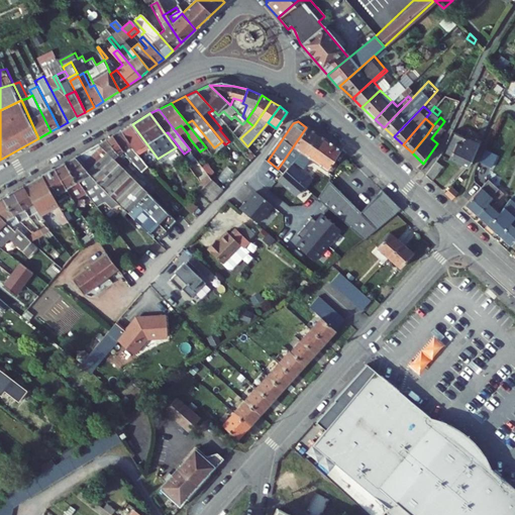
[(454,123),(443,148),(470,161),(483,132),(479,130),(478,134),(454,123)]
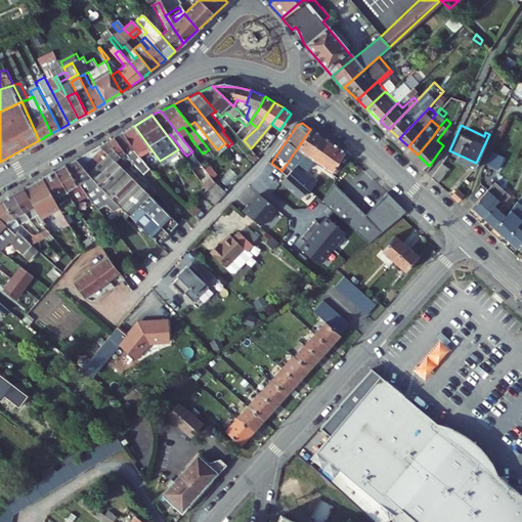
[(123,132),(138,153),(148,145),(134,126),(123,132)]
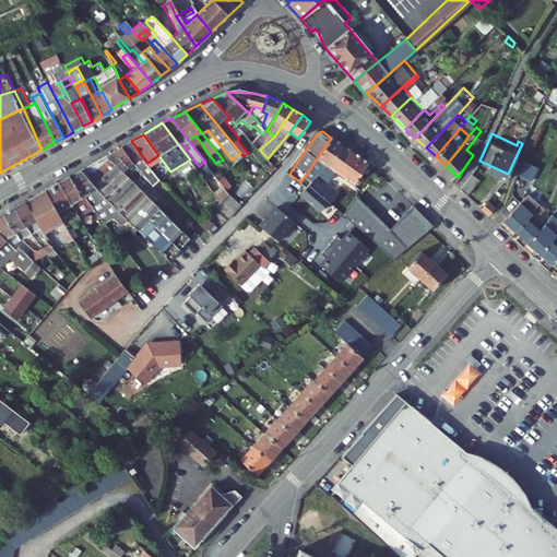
[(331,138),(306,175),(313,181),(318,176),(320,172),(333,154),(341,158),(350,146),(333,135),(331,138)]
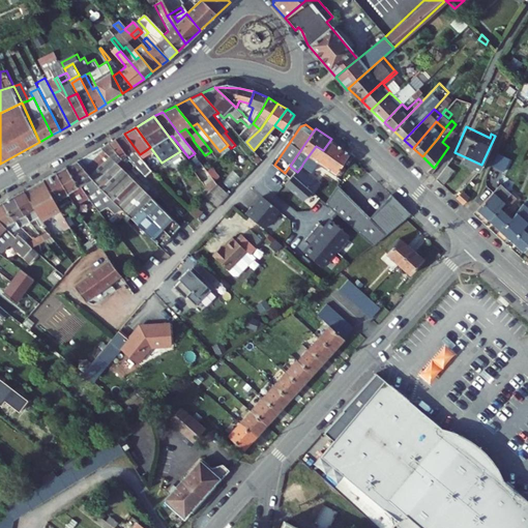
[(250,139),(243,133),(240,136),(246,142),(250,139)]
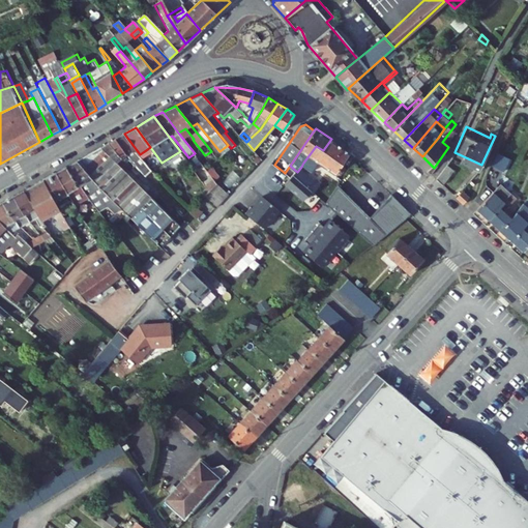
[(146,176),(152,172),(151,171),(148,167),(147,165),(140,154),(124,134),(115,139),(127,154),(137,166),(144,173),(146,176)]
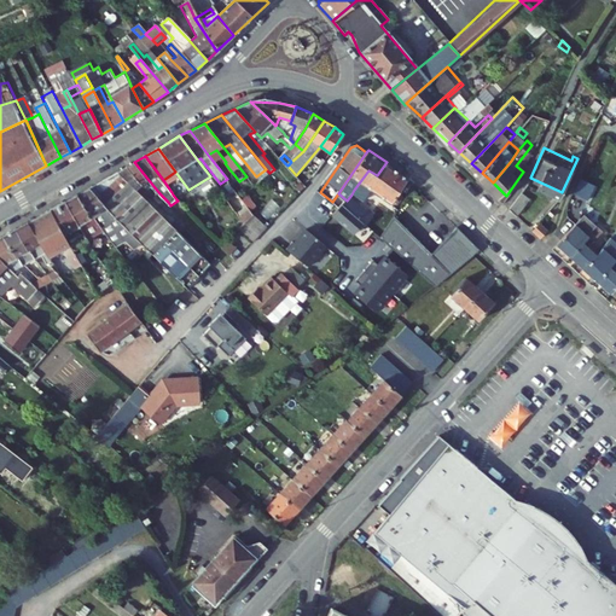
[(149,180),(134,162),(127,167),(143,185),(149,180)]
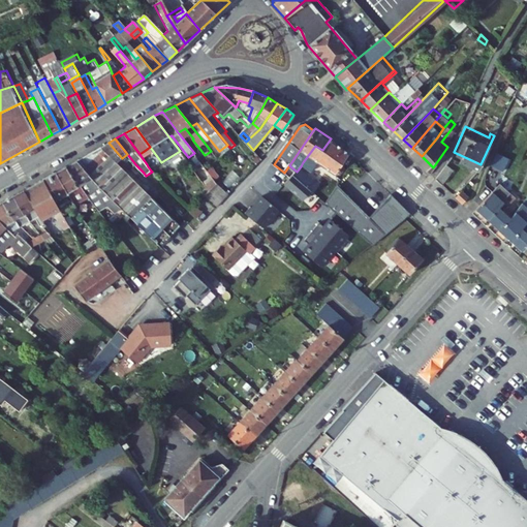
[(336,173),(350,151),(331,138),(322,150),(315,146),(303,162),(312,169),(318,160),(336,173)]
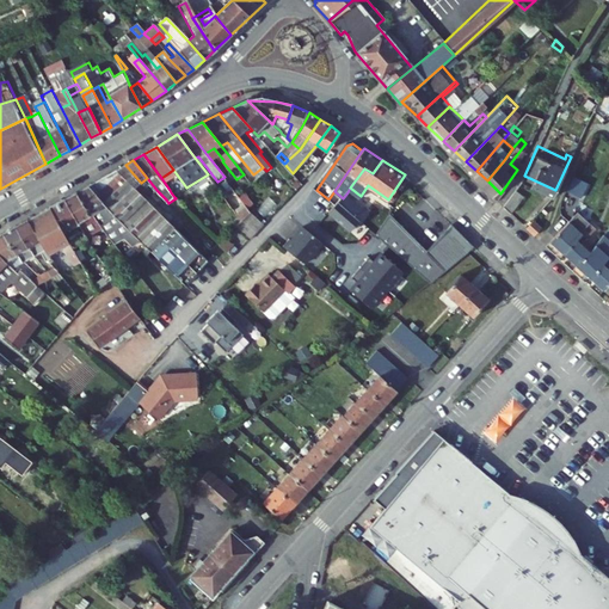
[(141,183),(125,165),(115,170),(135,189),(141,183)]
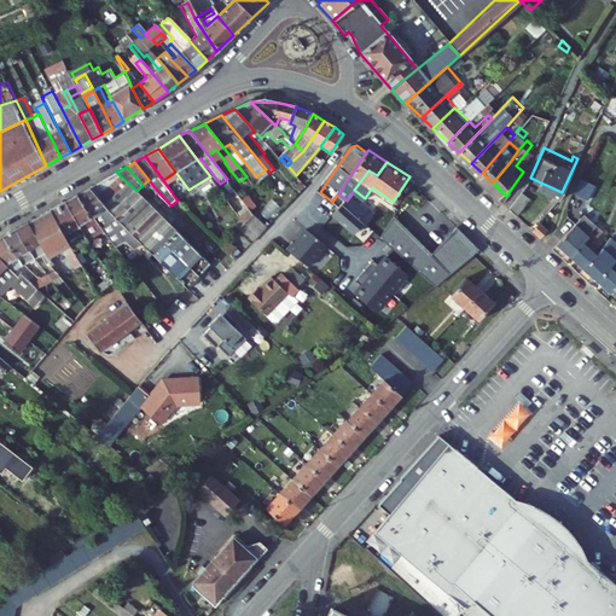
[(585,169),(577,184),(592,192),(599,176),(585,169)]
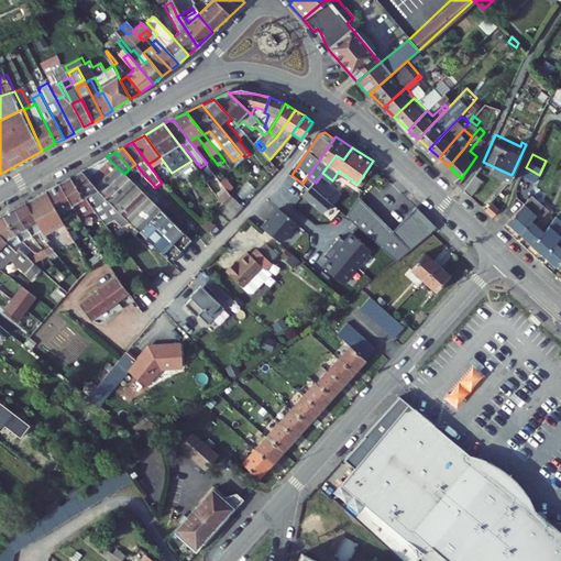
[(172,262),(191,239),(143,193),(135,184),(124,174),(106,156),(80,171),(130,222),(172,262)]
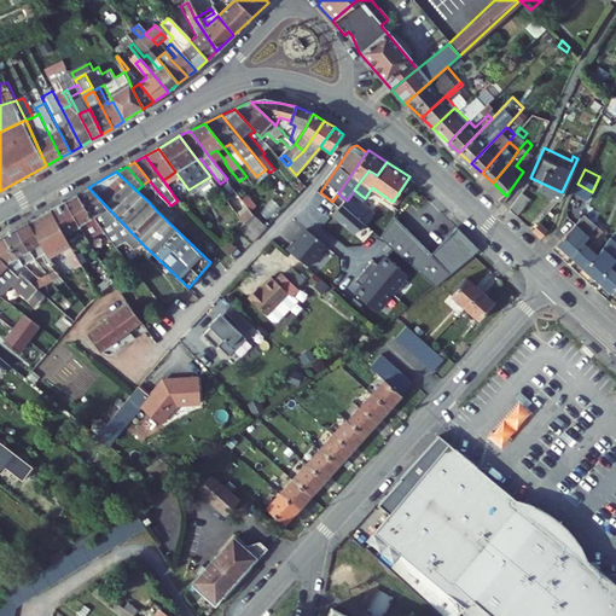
[(123,237),(137,250),(143,244),(88,187),(76,195),(88,216),(111,243),(112,244),(123,237)]
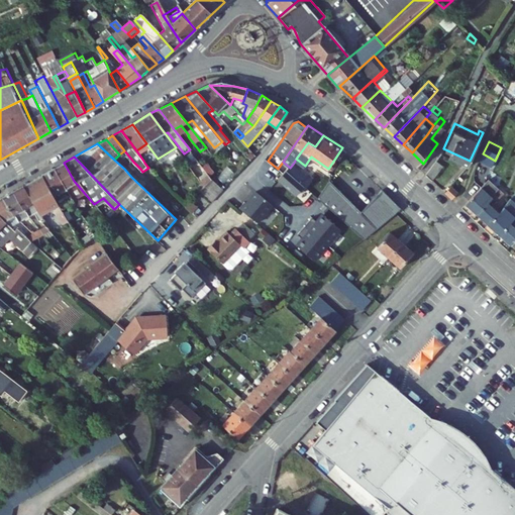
[(434,175),(444,162),(438,157),(428,169),(434,175)]
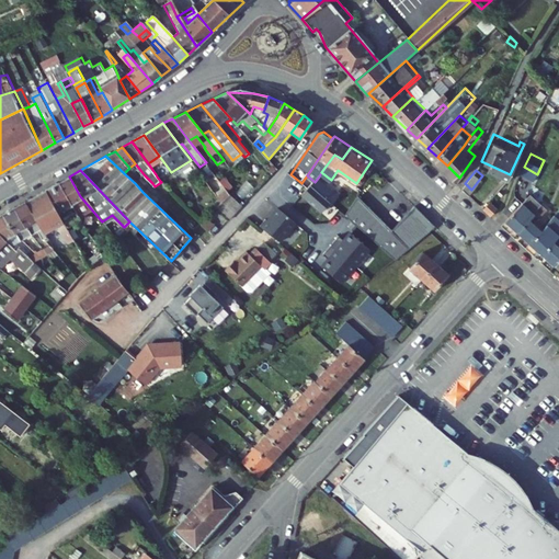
[(81,221),(87,230),(101,220),(80,196),(69,177),(58,183),(81,221)]
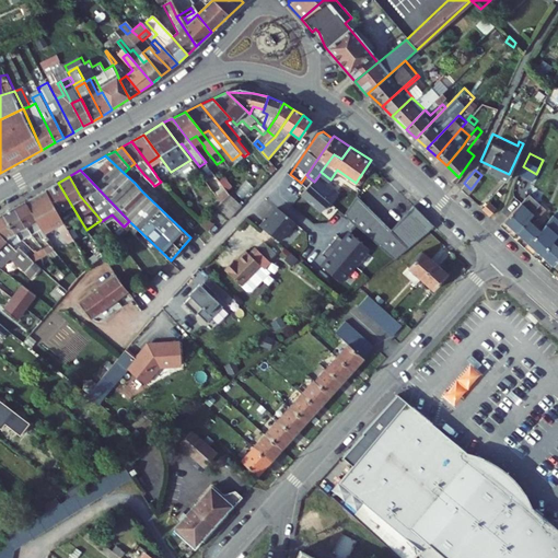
[(318,176),(314,182),(313,184),(334,201),(335,202),(338,198),(345,204),(348,200),(318,176)]
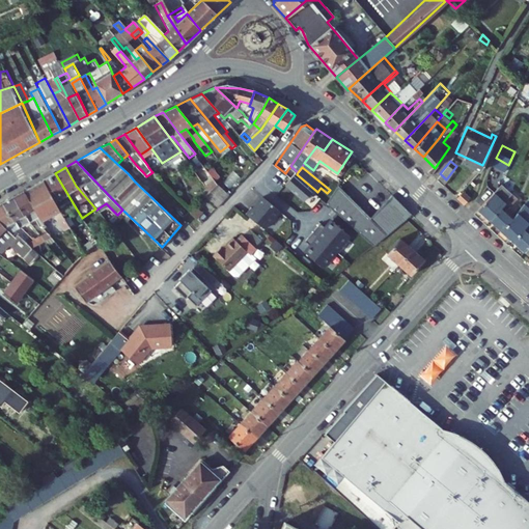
[(140,177),(132,169),(128,173),(135,182),(140,177)]
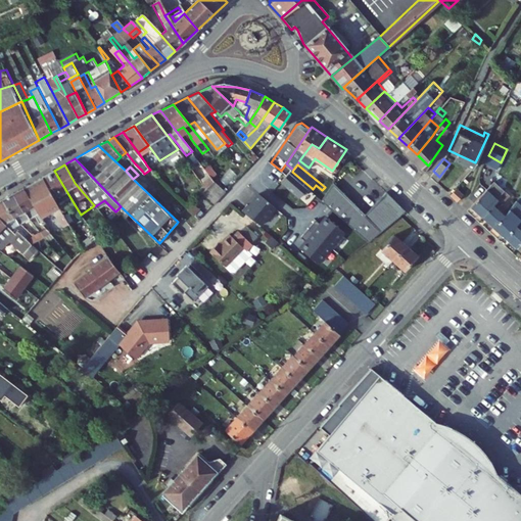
[(89,244),(68,210),(76,206),(54,171),(41,178),(72,227),(85,247),(89,244)]
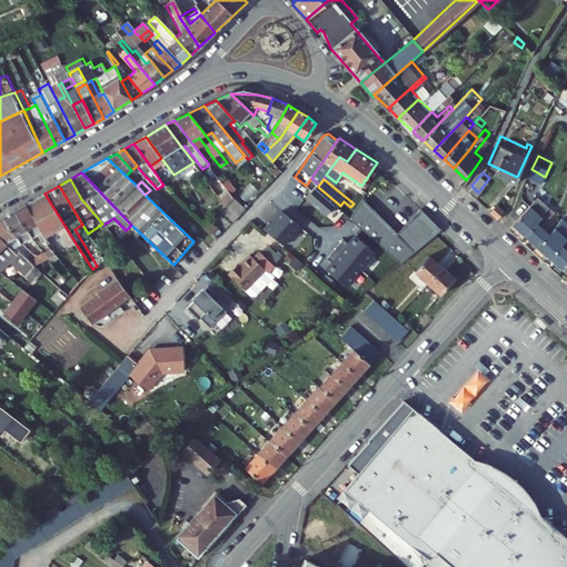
[(232,196),(225,187),(217,195),(225,205),(232,196)]
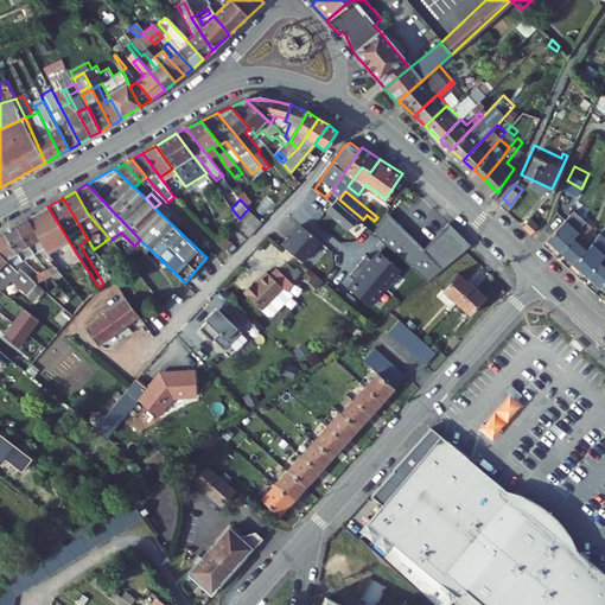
[(339,199),(329,214),(350,233),(362,218),(339,199)]
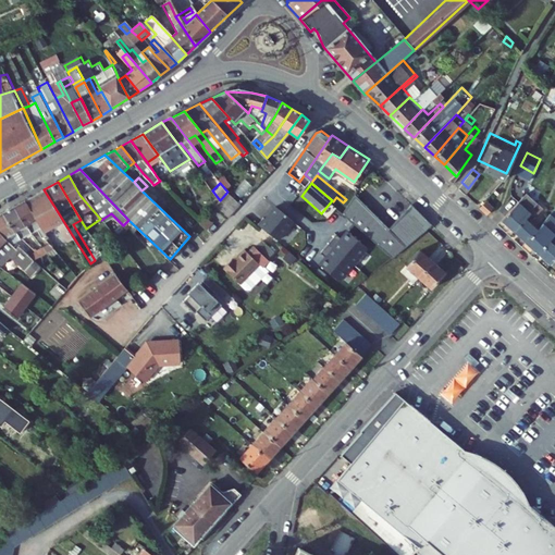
[(529,187),(505,214),(516,225),(533,208),(532,207),(538,200),(540,198),(529,187)]
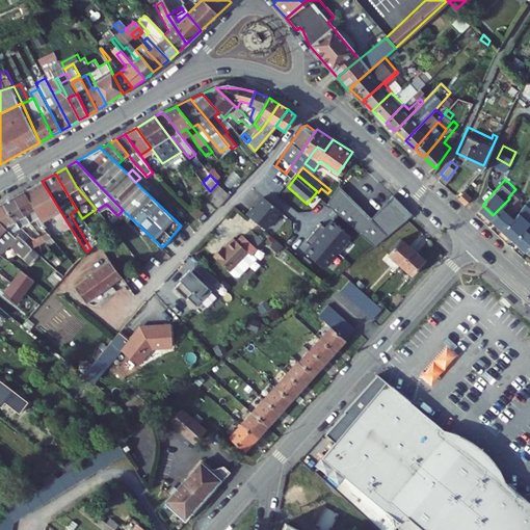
[(68,229),(70,233),(73,231),(42,181),(24,190),(37,211),(44,221),(55,215),(64,230),(68,229)]
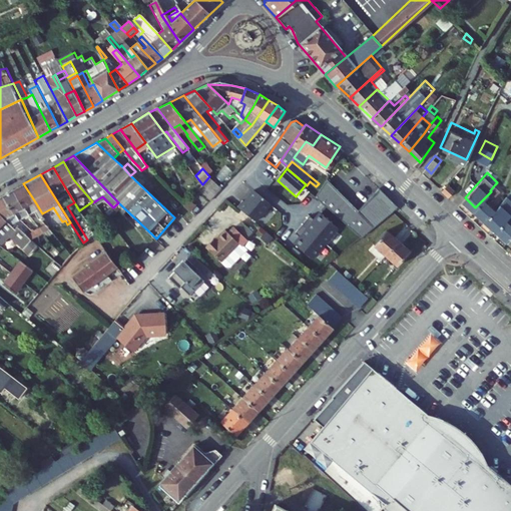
[(366,235),(400,201),(384,187),(365,206),(333,174),(318,192),(366,235)]
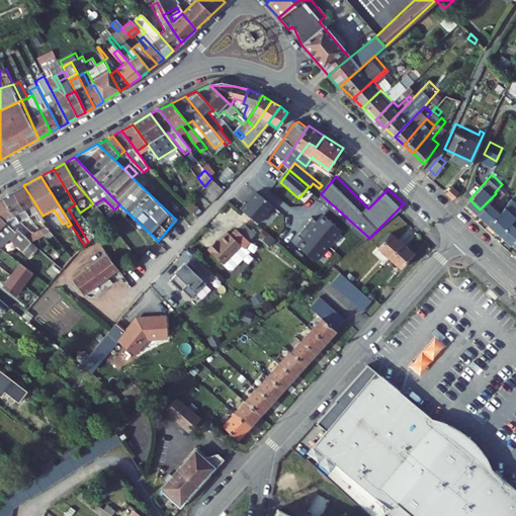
[(204,186),(200,191),(212,203),(225,190),(211,178),(204,186)]
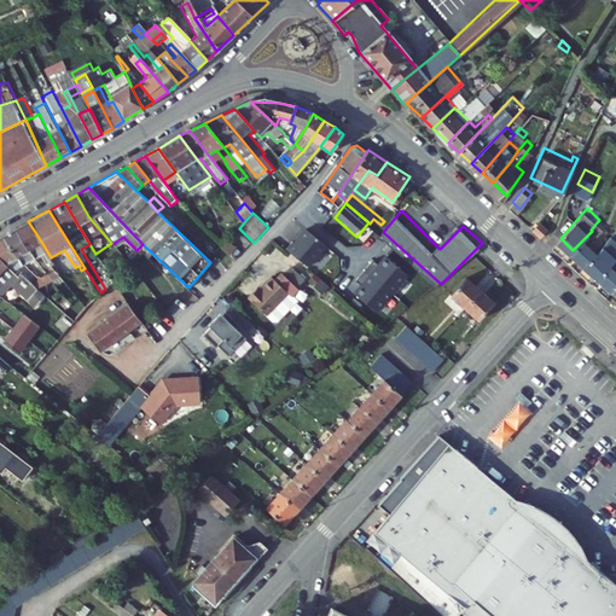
[(535,225),(544,232),(552,225),(544,216),(535,225)]
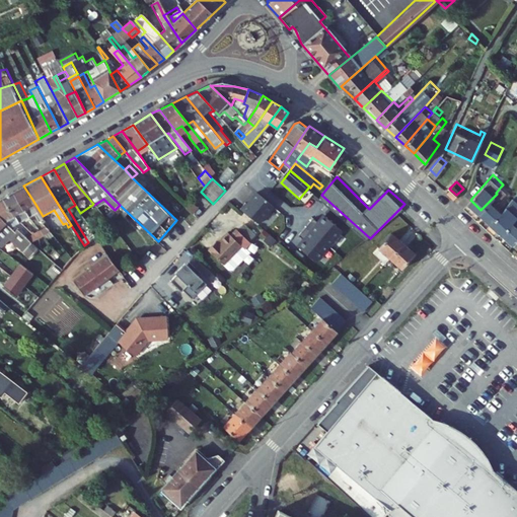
[(496,193),(497,194),(481,210),(492,220),(504,208),(497,201),(508,190),(503,185),(501,187),(496,193)]
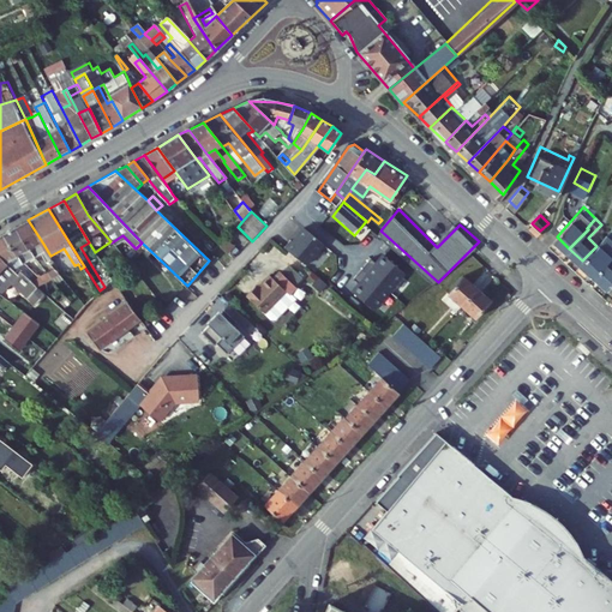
[(43,244),(28,220),(17,226),(31,250),(43,244)]
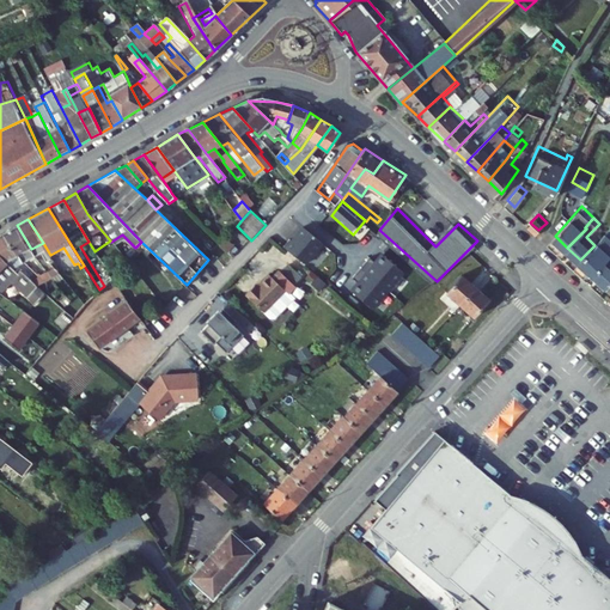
[(25,254),(24,252),(31,249),(17,225),(2,233),(16,257),(20,254),(22,255),(25,254)]
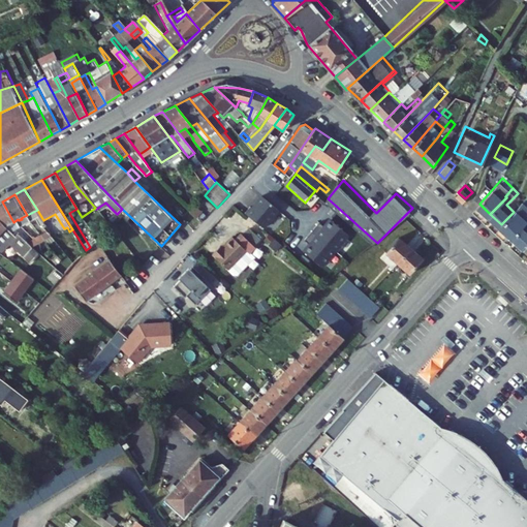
[(261,226),(275,208),(265,199),(251,219),(261,226)]
